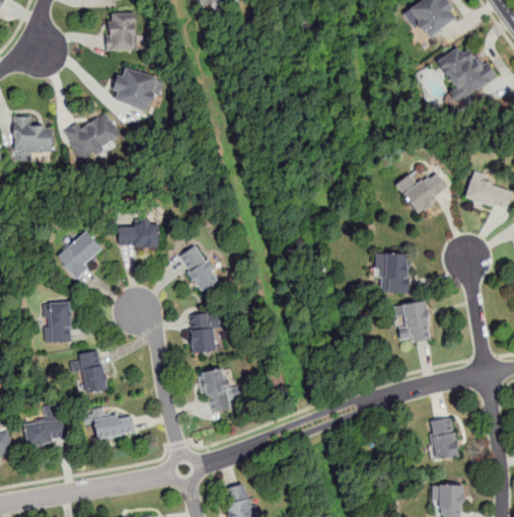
[(219,0),(203,8),(199,0),(219,0)]
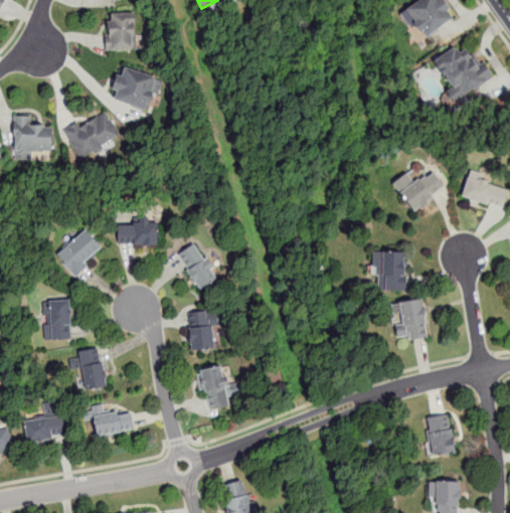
[(447,17),(434,0),(415,0),(396,14),(415,40),(447,17)]
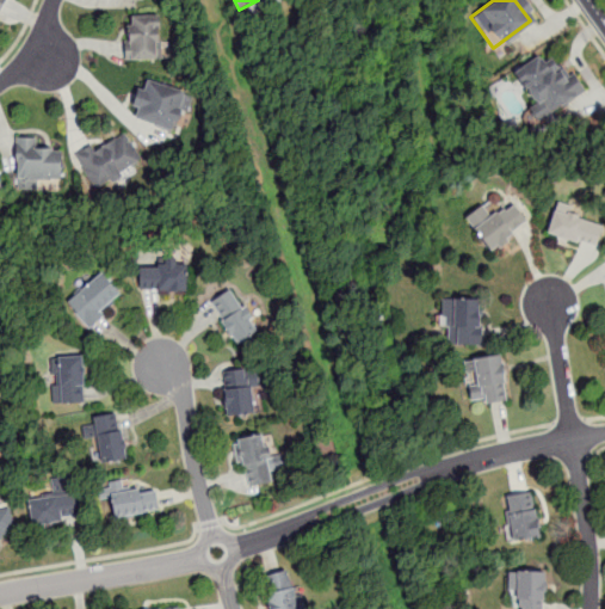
[(131,18),(155,17),(156,60),(124,61),(124,42),(131,42),(131,18)]
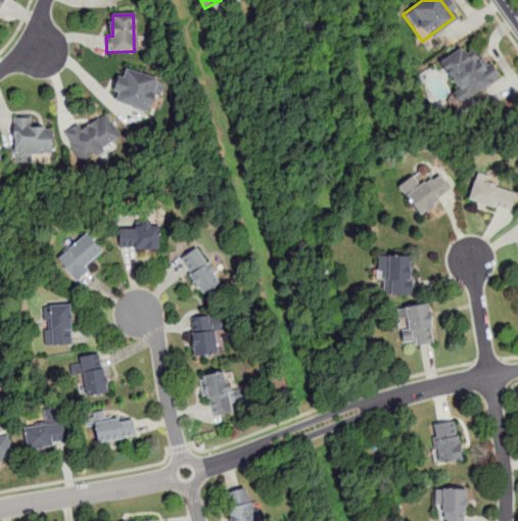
[(496,77),(486,63),(481,66),(469,50),(463,54),(458,48),(435,64),(462,101),(496,77)]
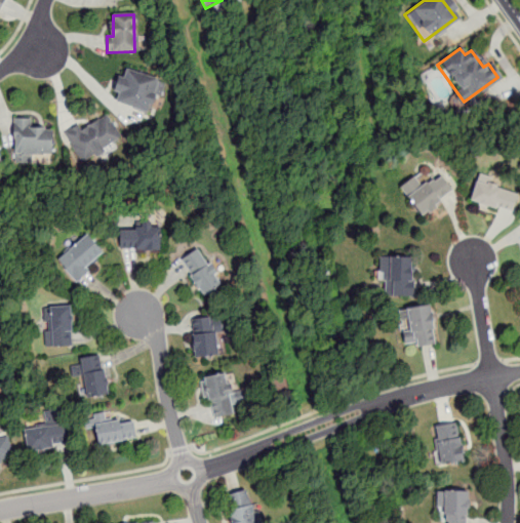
[(116,102),(119,92),(114,90),(118,77),(123,79),(126,70),(159,81),(148,113),(116,102)]
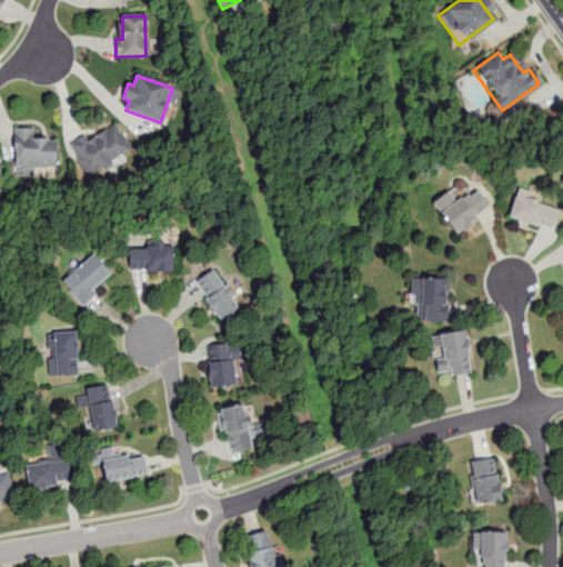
[(69,145),(81,136),(87,143),(114,125),(131,149),(90,176),(69,145)]
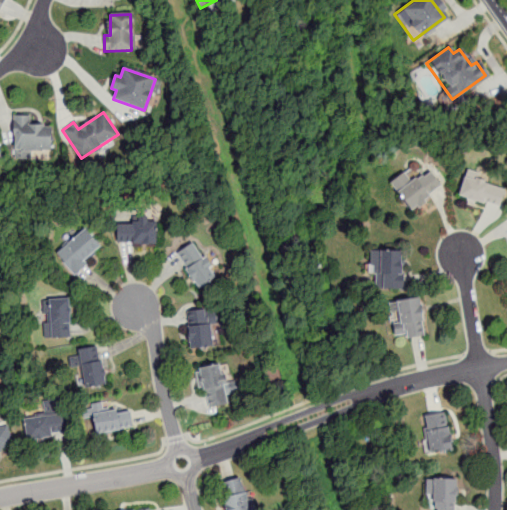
[(13,116),(30,116),(30,126),(50,126),(50,152),(13,151),(13,116)]
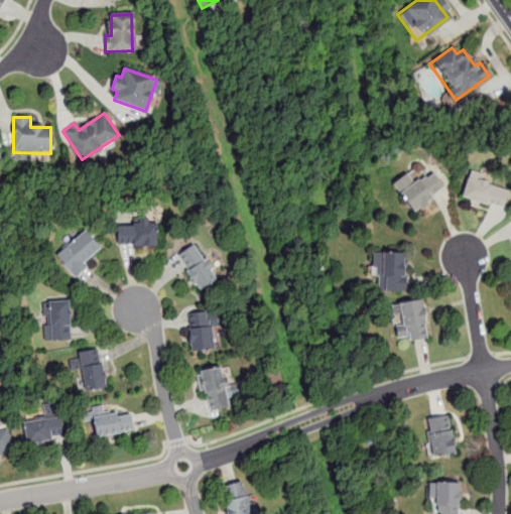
[(439,186),(427,170),(407,184),(400,173),(385,184),(405,212),(439,186)]
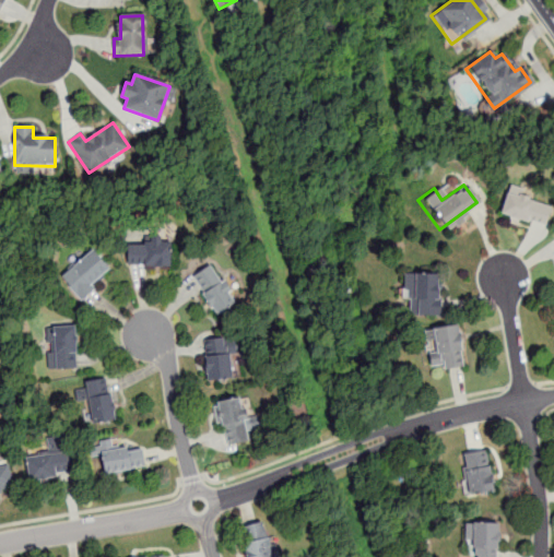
[(541,224),(546,206),(503,192),(496,213),(523,222),(525,218),(541,224)]
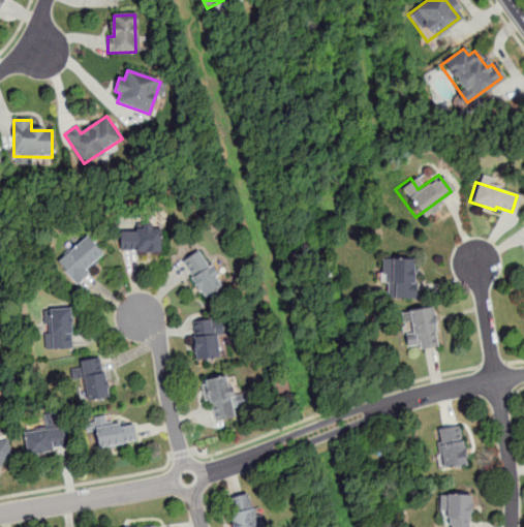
[(119,248),(119,230),(134,230),(134,223),(153,223),(153,230),(160,230),(160,249),(119,248)]
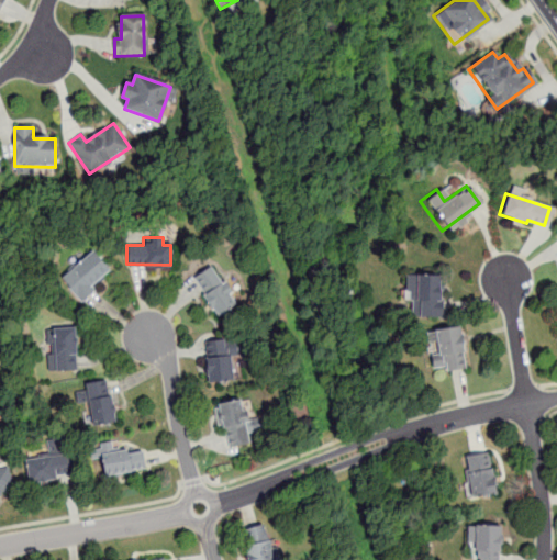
[(60,278),(91,252),(109,271),(78,298),(60,278)]
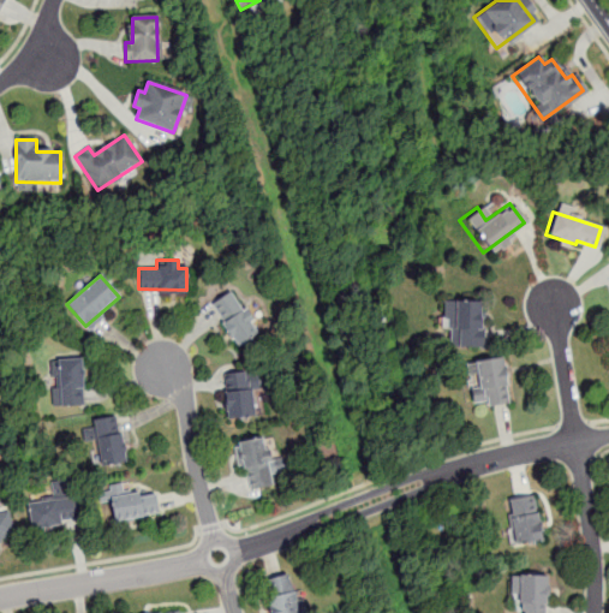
[(239,345),(209,304),(230,291),(258,332),(239,345)]
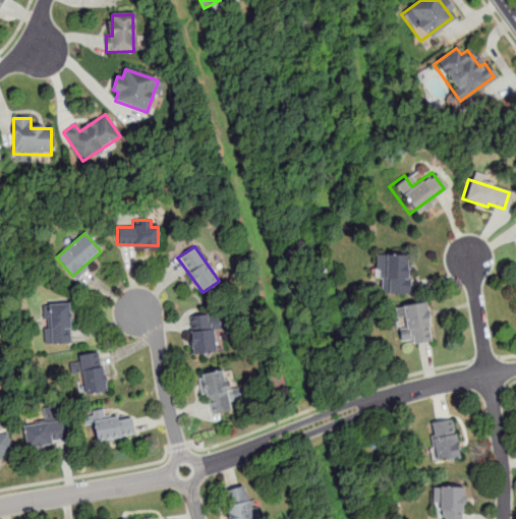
[(405,293),(405,277),(402,277),(403,256),(377,255),(376,293),(405,293)]
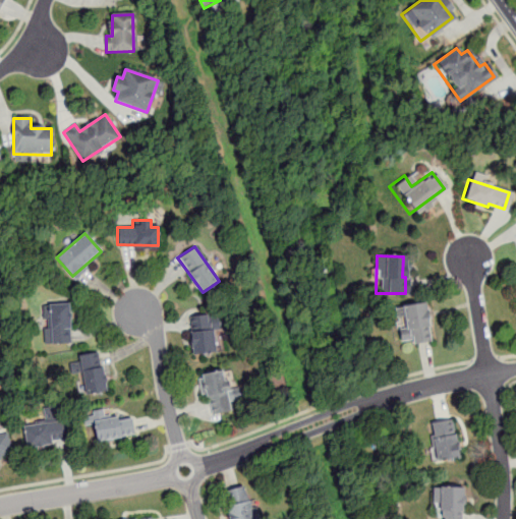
[(41,305),(42,320),(46,320),(46,328),(43,328),(43,343),(70,341),(69,328),(72,327),(71,303),(41,305)]
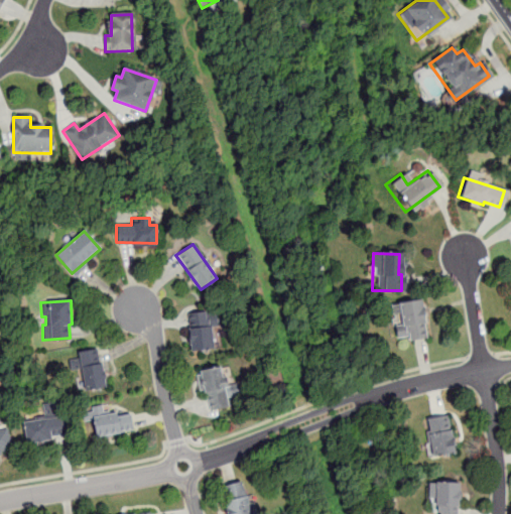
[(422,338),(416,300),(393,303),(399,341),(422,338)]
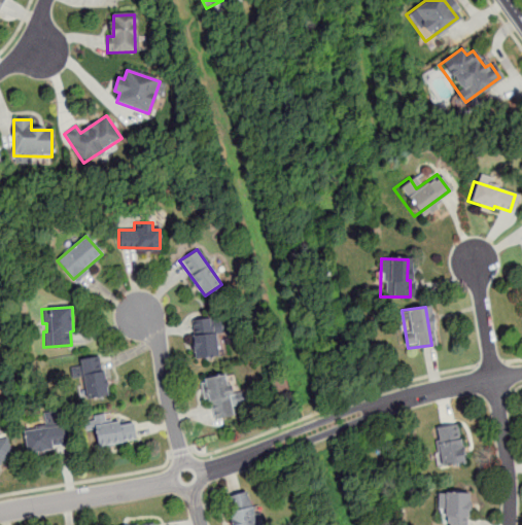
[(195,358),(190,320),(216,317),(220,355),(195,358)]
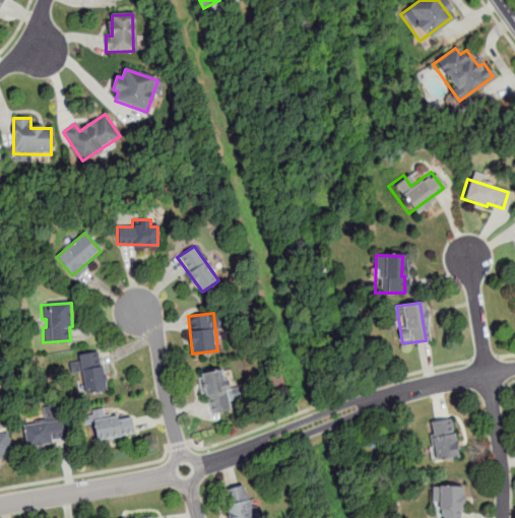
[(79,355),(85,393),(108,390),(104,367),(99,368),(95,352),(79,355)]
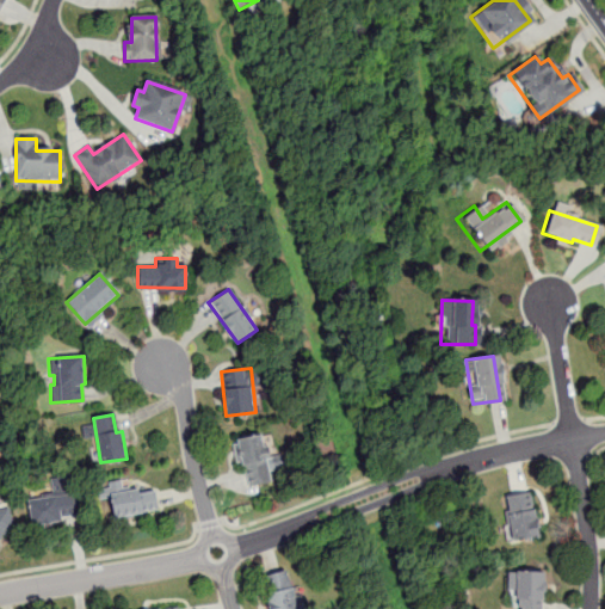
[(273,481),(265,434),(238,438),(246,486),(273,481)]
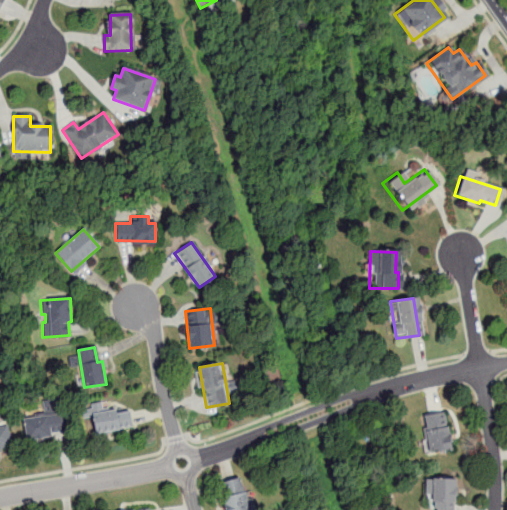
[(25,438),(22,417),(43,414),(41,400),(54,398),(58,430),(48,432),(49,435),(25,438)]
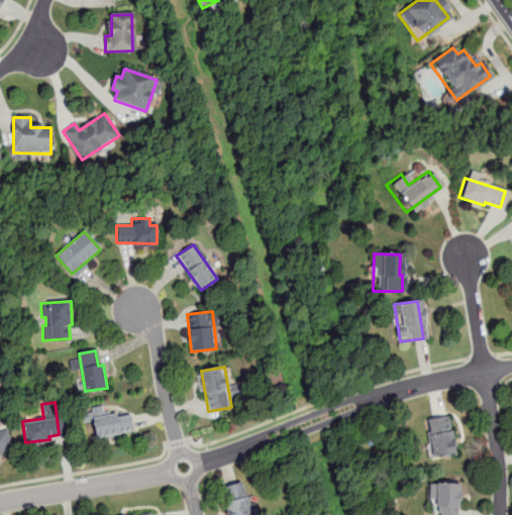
[(96,436),(93,418),(116,414),(117,418),(131,416),(133,430),(96,436)]
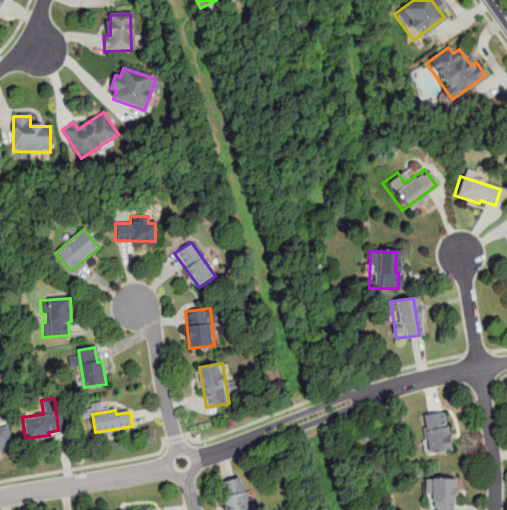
[(444,450),(438,412),(415,416),(421,453),(444,450)]
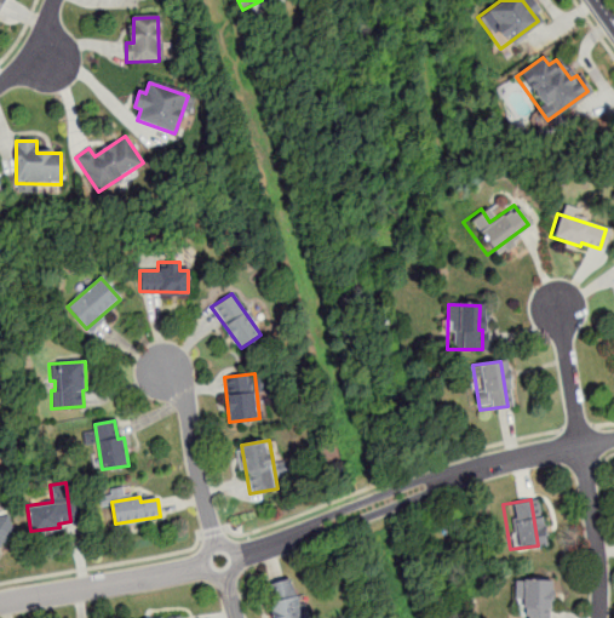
[(0,516),(7,515),(13,541),(0,543),(0,516)]
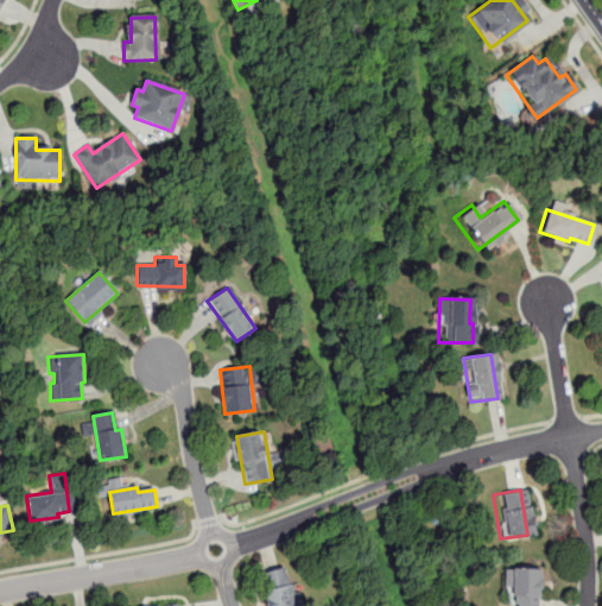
[(537,605),(537,567),(508,567),(508,605),(537,605)]
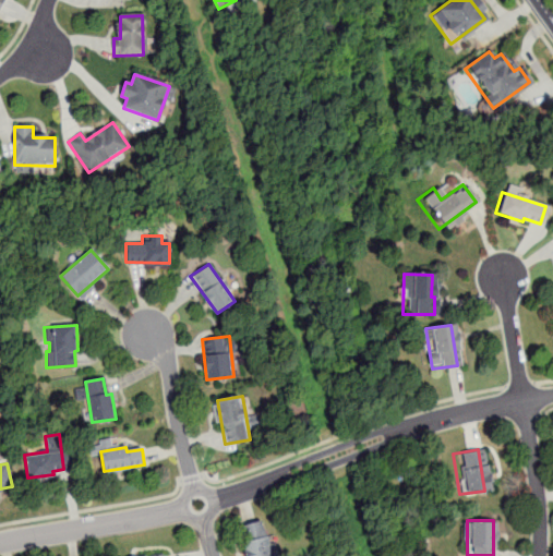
[(274,555),(271,543),(262,544),(256,522),(239,527),(242,542),(237,543),(240,555),(274,555)]
